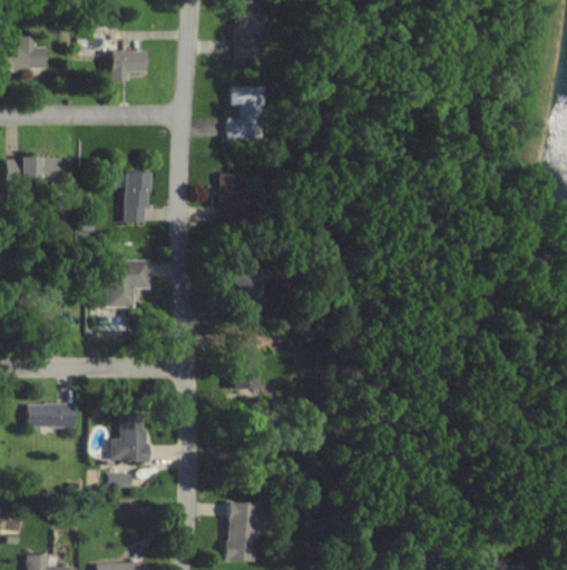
[(236,0),(236,58),(260,58),(260,40),(269,40),(270,17),(263,17),(262,0),(236,0)]
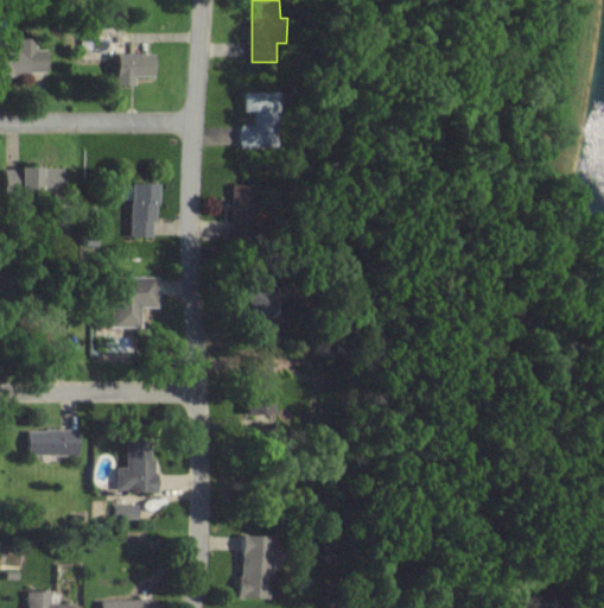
[(0,74),(50,74),(49,50),(39,50),(38,38),(20,39),(20,51),(0,51),(0,74)]
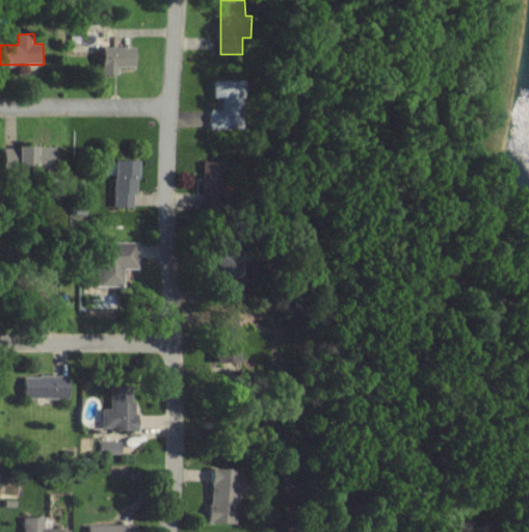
[(120,48),(120,34),(101,35),(102,75),(118,75),(118,68),(135,67),(135,47),(120,48)]
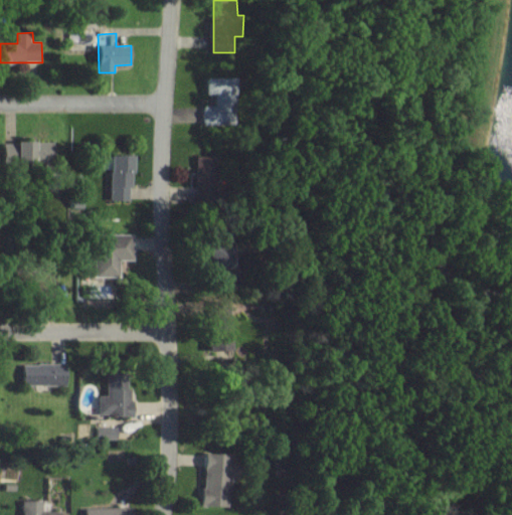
[(206,125),(240,126),(242,78),(209,77),(208,94),(219,95),(219,106),(206,106),(206,125)]
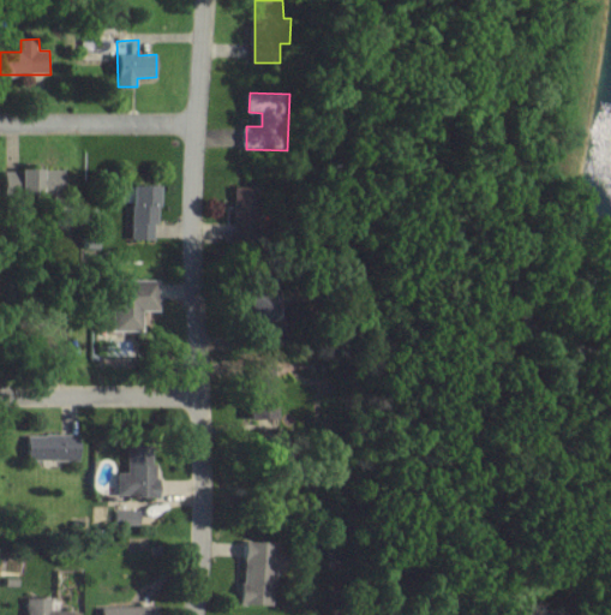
[(65,168),(22,169),(23,193),(65,193),(65,168)]
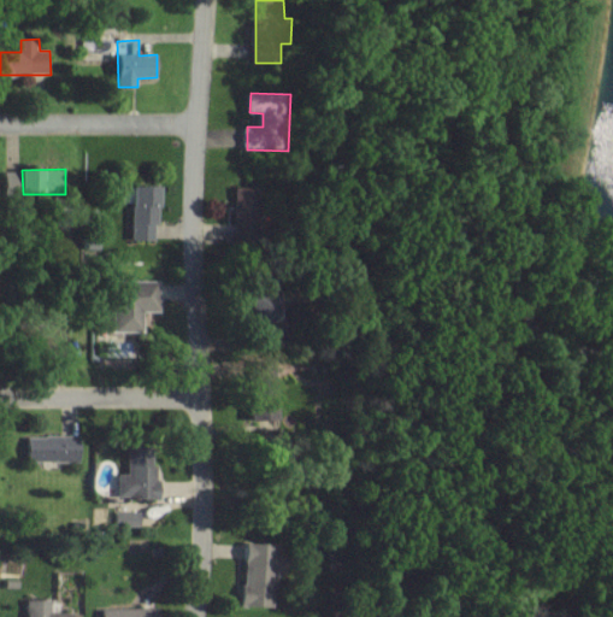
[(7,197),(22,195),(21,171),(6,172),(7,197)]
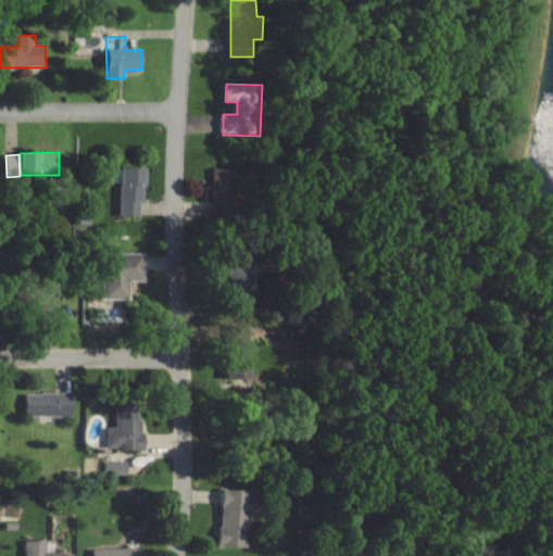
[(121,217),(143,217),(145,168),(113,168),(113,182),(121,182),(121,217)]
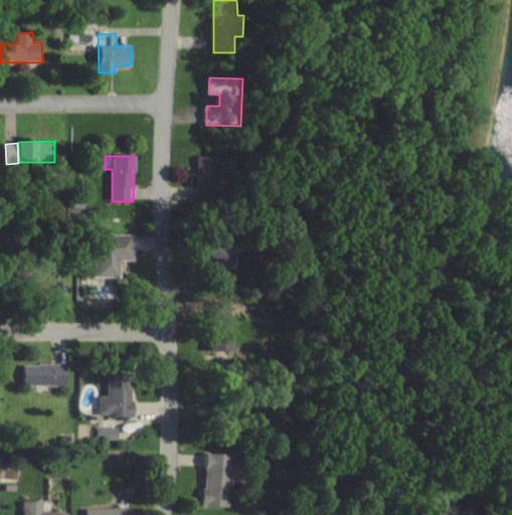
[(202,199),(219,199),(219,187),(219,157),(201,157),(202,199)]
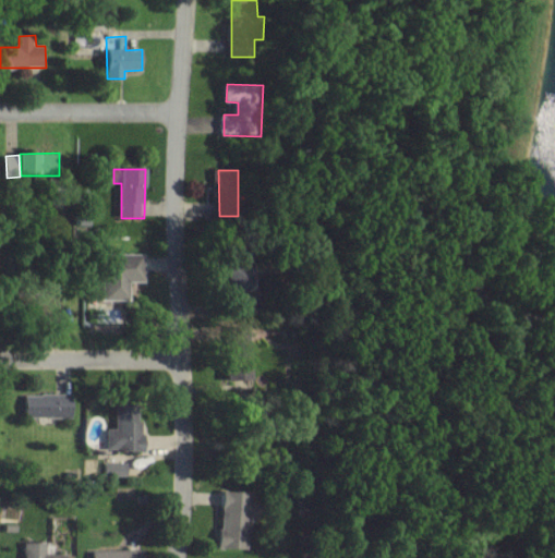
[(254,289),(254,249),(230,249),(229,289),(254,289)]
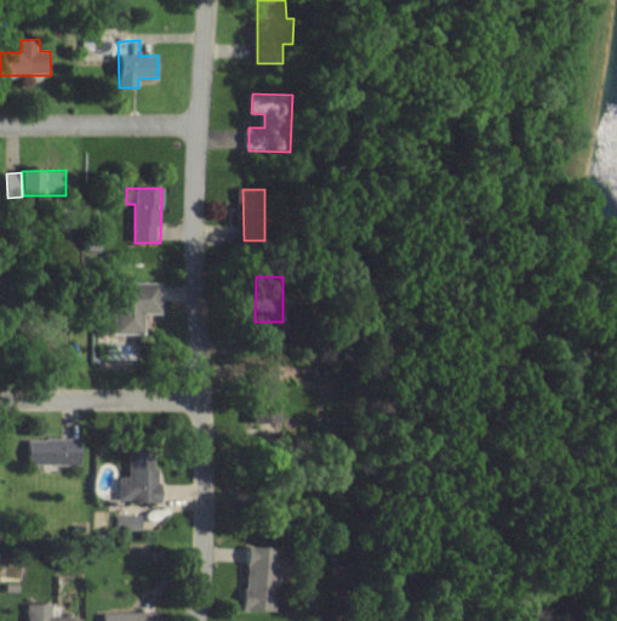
[(163,314),(164,283),(114,283),(114,335),(144,335),(144,313),(163,314)]
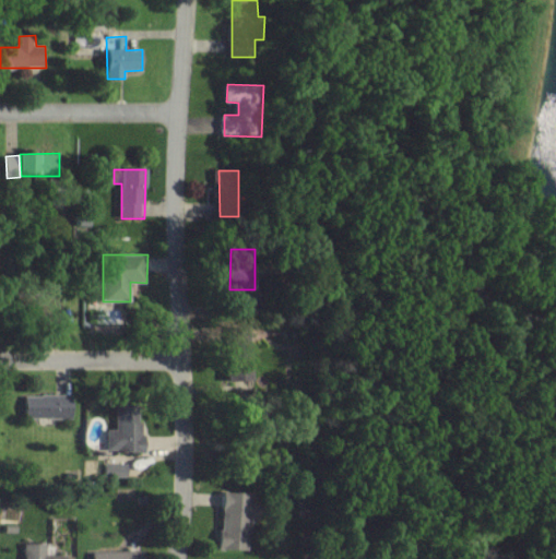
[(62,293),(15,294),(15,318),(48,317),(48,323),(62,323),(62,293)]
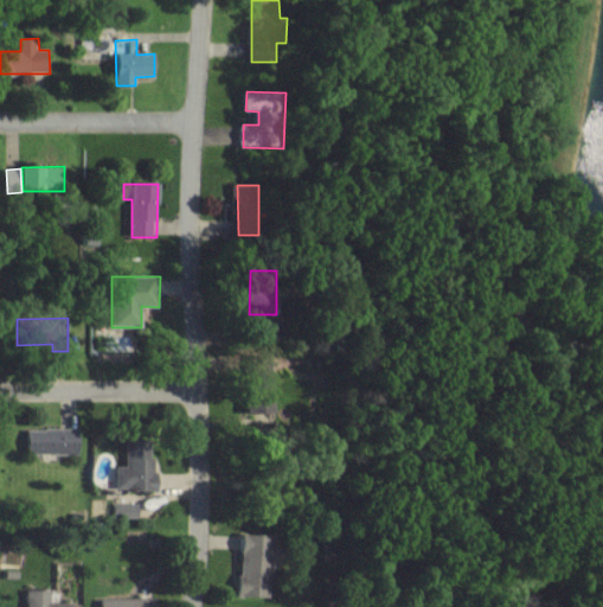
[(276,356),(257,355),(256,372),(248,372),(247,414),(274,414),(276,356)]
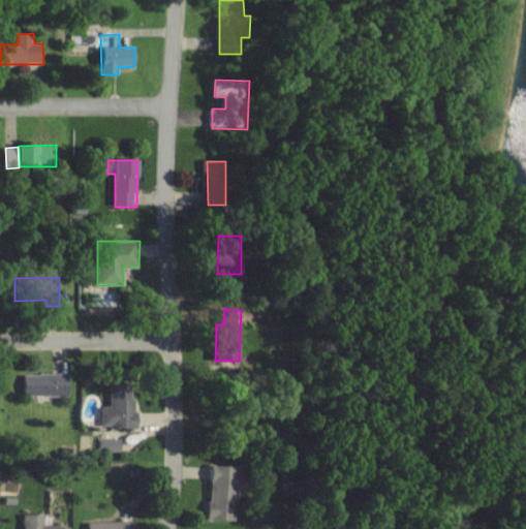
[(25,396),(70,397),(71,374),(25,373),(25,396)]
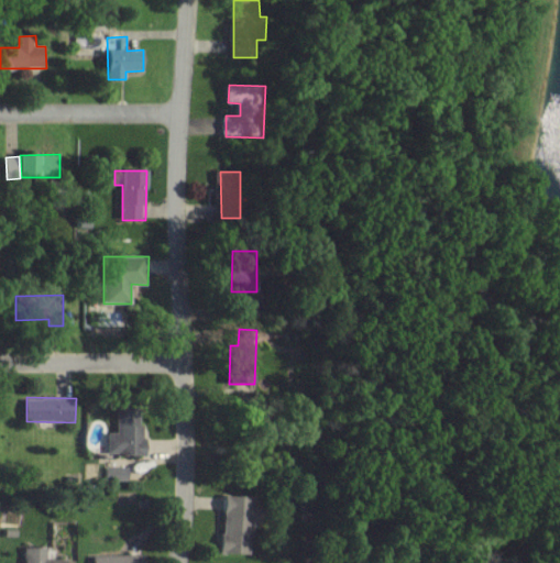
[(119,409),(119,433),(110,433),(110,455),(146,454),(145,408),(119,409)]
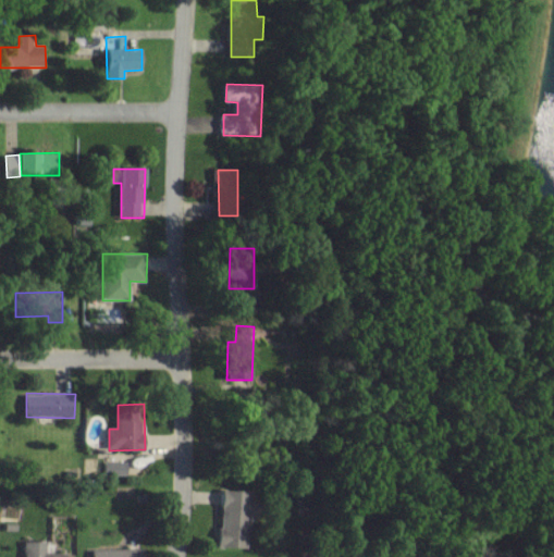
[(108,461),(108,474),(131,474),(131,462),(108,461)]
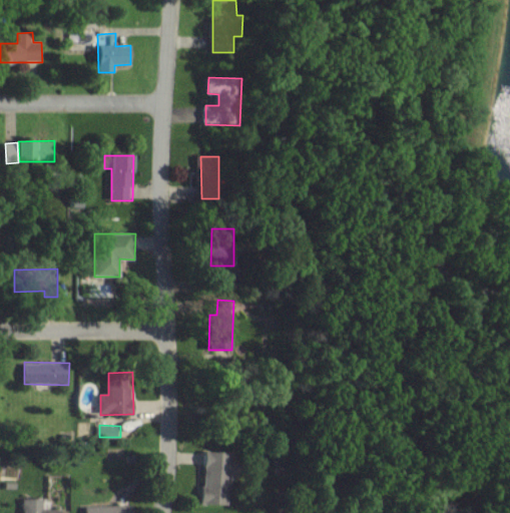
[(232,505),(233,452),(206,451),(204,504),(232,505)]
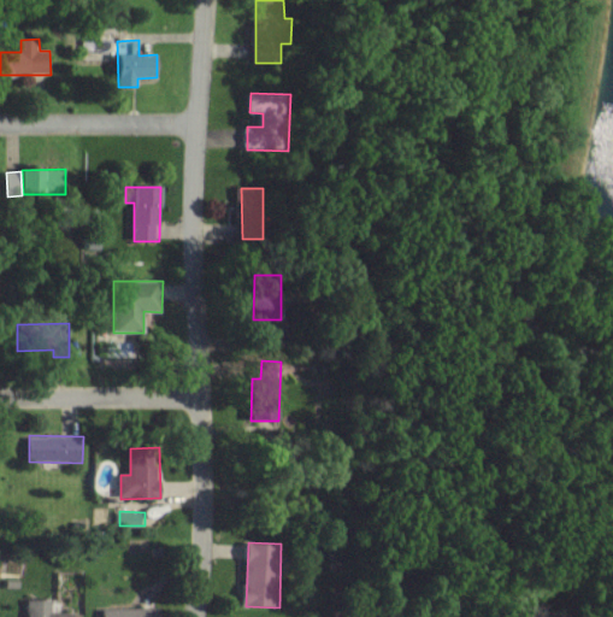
[(54,613),(54,600),(28,600),(28,616),(75,616),(76,612),(54,613)]
